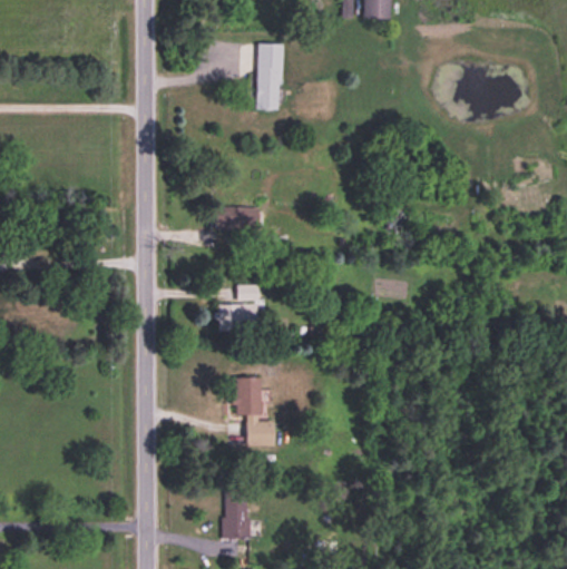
[(391,19),(390,0),(364,0),(364,19),(391,19)]
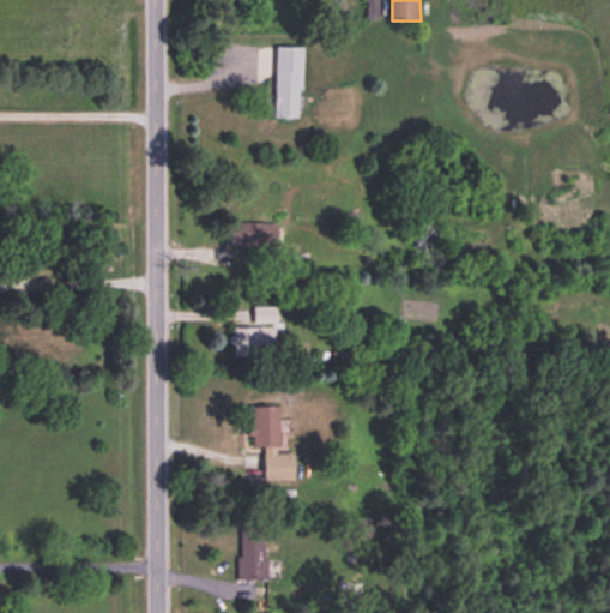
[(277,47),(276,118),(303,118),(303,47),(277,47)]
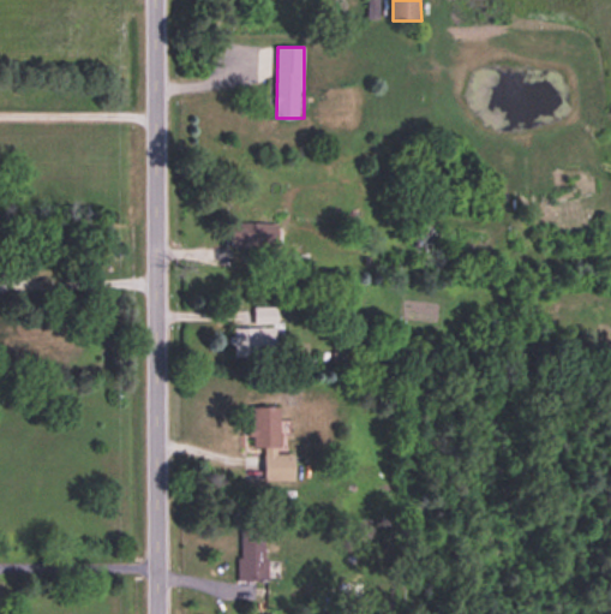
[(233,250),(280,250),(280,225),(233,225),(233,250)]
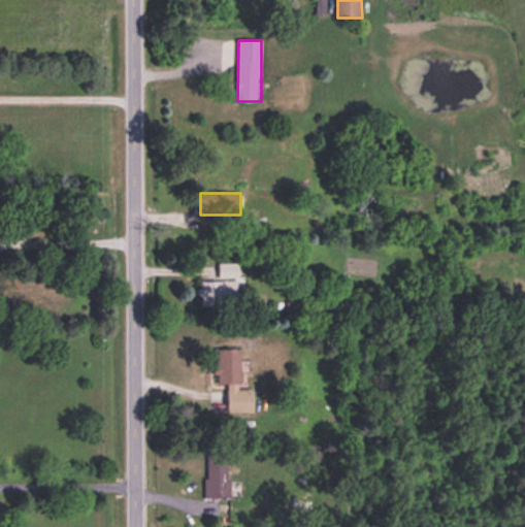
[(239,277),(239,264),(221,264),(221,277),(239,277)]
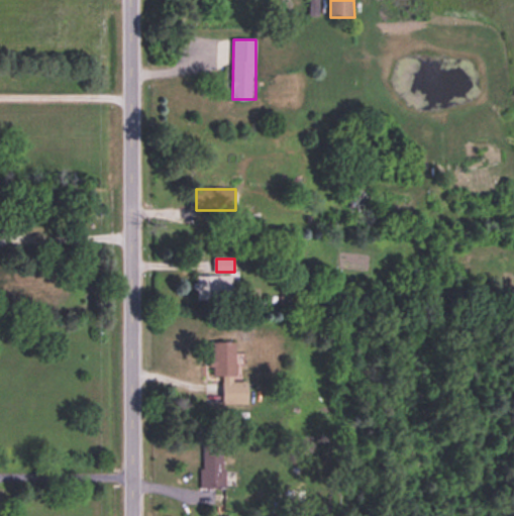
[(200,277),(200,300),(231,299),(230,276),(200,277)]
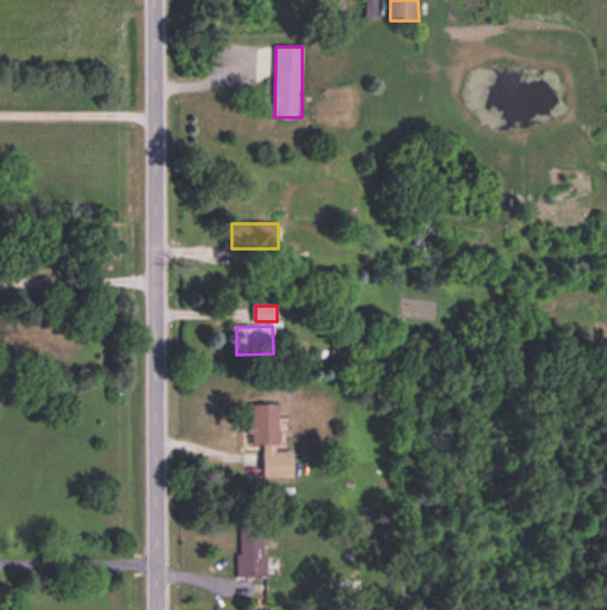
[(265,478),(296,478),(296,451),(279,451),(279,405),(252,405),(252,445),(265,445),(265,478)]
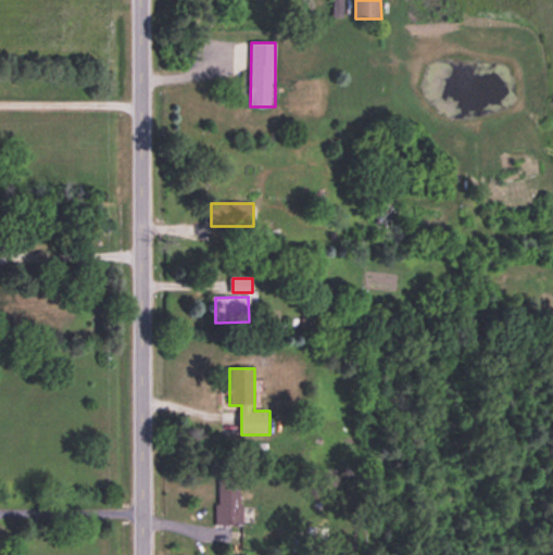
[(218,477),(218,526),(243,526),(243,477),(218,477)]
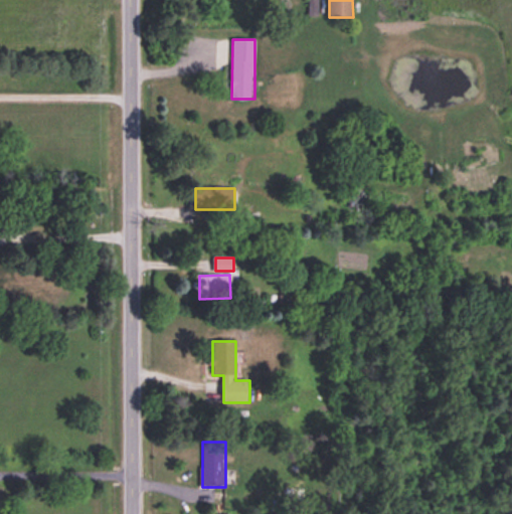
All buildings are outlined.
